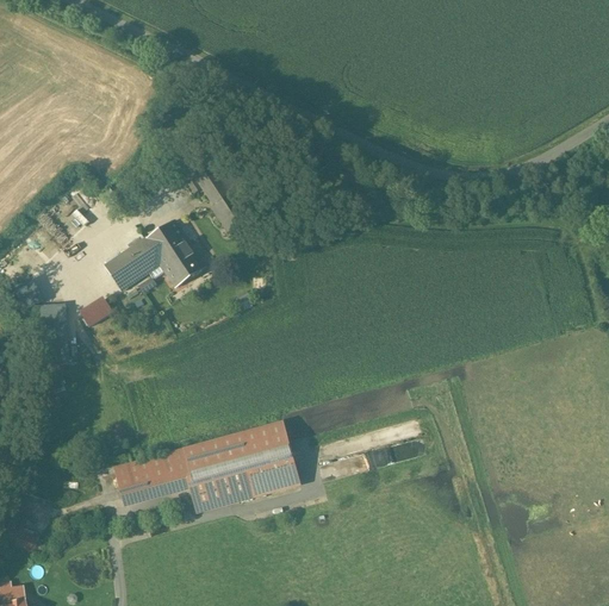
[(173,218),(143,238),(143,237),(104,264),(119,287),(159,261),(160,260),(188,241),(173,218)]
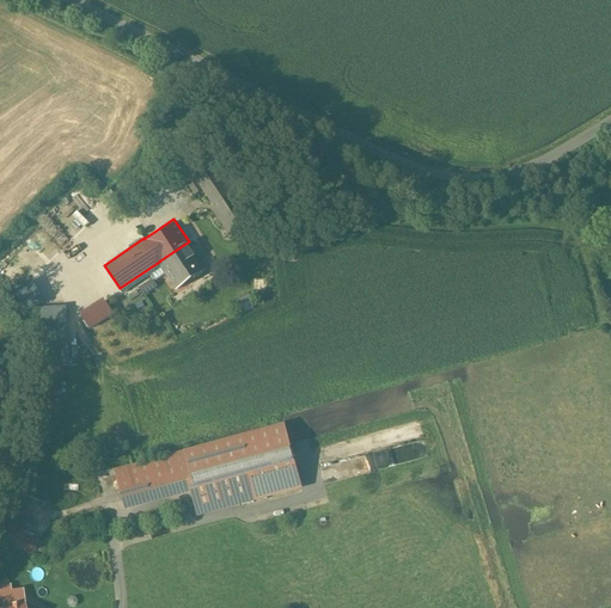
[(160,260),(159,262),(175,286),(205,265),(189,241),(160,260)]
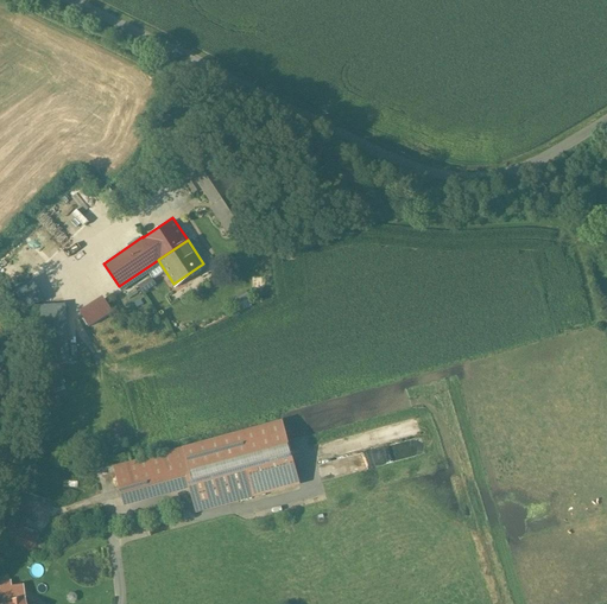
[(150,275),(138,283),(141,290),(153,281),(150,275)]
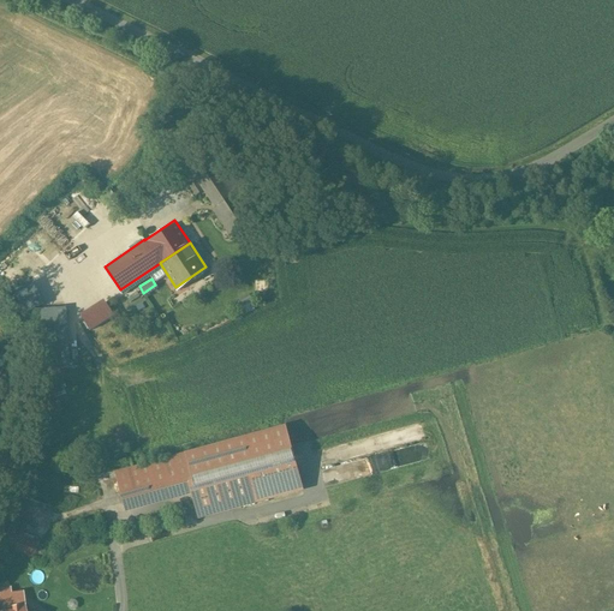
[(102,295),(78,311),(88,328),(112,312),(102,295)]
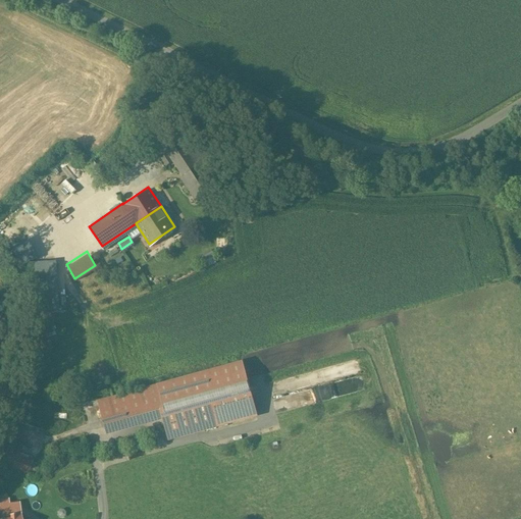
[(55,258),(35,259),(36,284),(46,283),(47,296),(57,295),(55,258)]
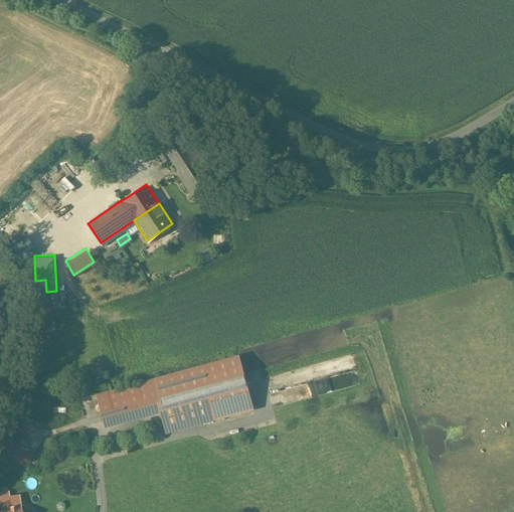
[(50,318),(42,320),(44,329),(53,326),(50,318)]
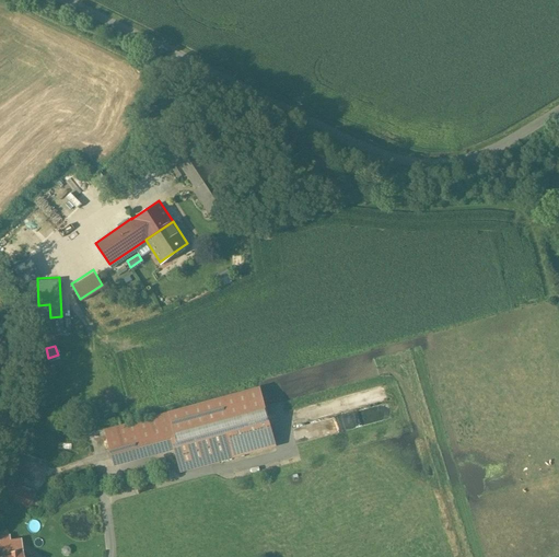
[(259,386),(104,428),(112,454),(175,438),(183,463),(228,450),(228,451),(274,438),(264,403),(259,386)]
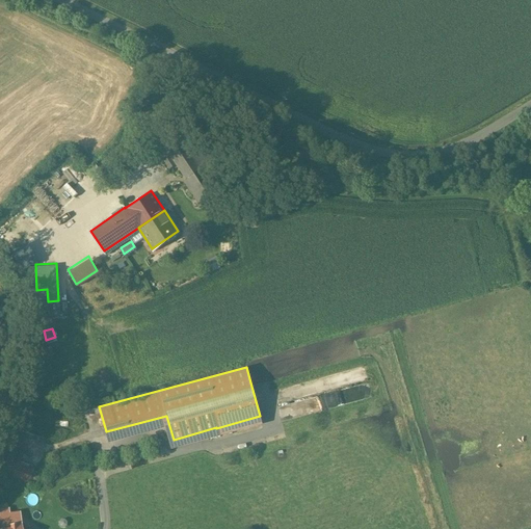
[(359,384),(276,400),(280,416),(362,399),(359,384)]
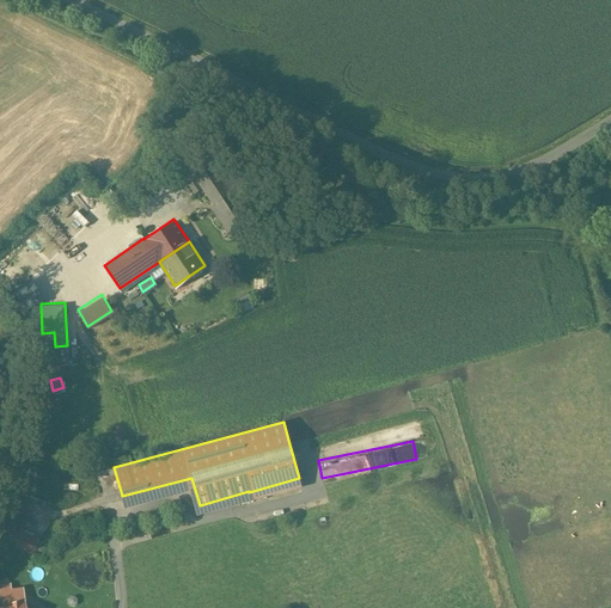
[(37,538),(1,526),(0,528),(0,539),(32,551),(37,538)]
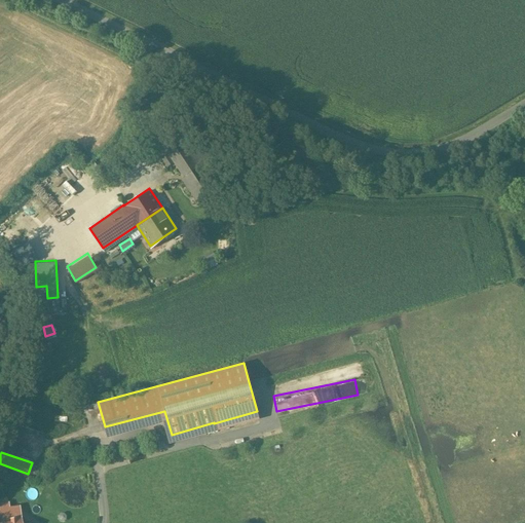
[(17,506),(7,507),(6,501),(0,501),(0,508),(1,522),(33,522),(26,522),(19,518),(17,506)]
